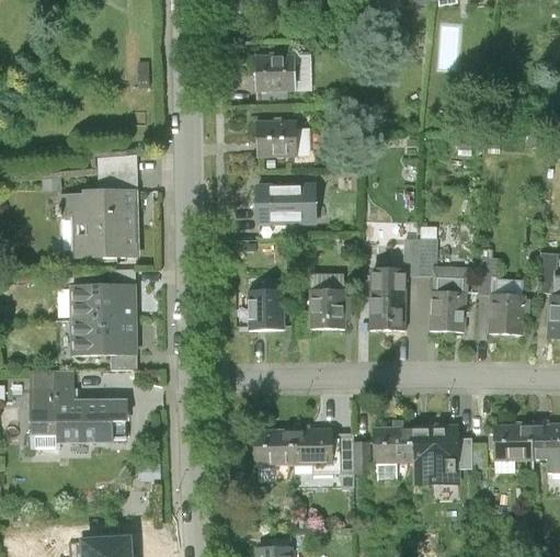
[(370,0),(372,9),(385,7),(384,0),(370,0)]
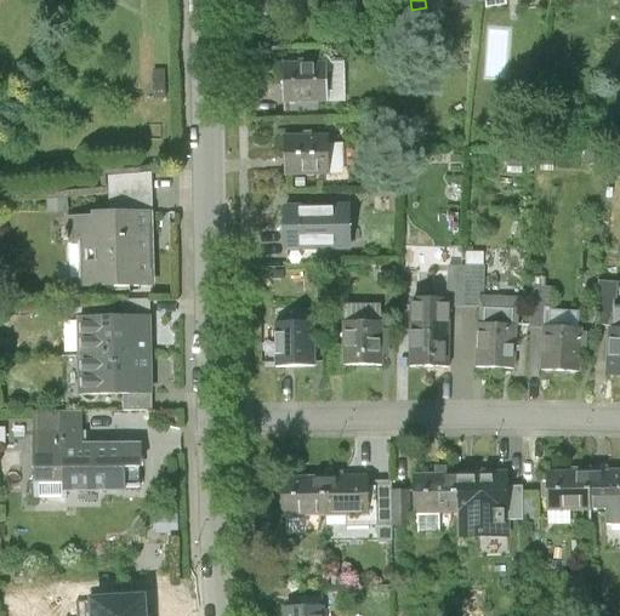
[(323,58),(279,61),(280,101),(324,100),(323,58)]
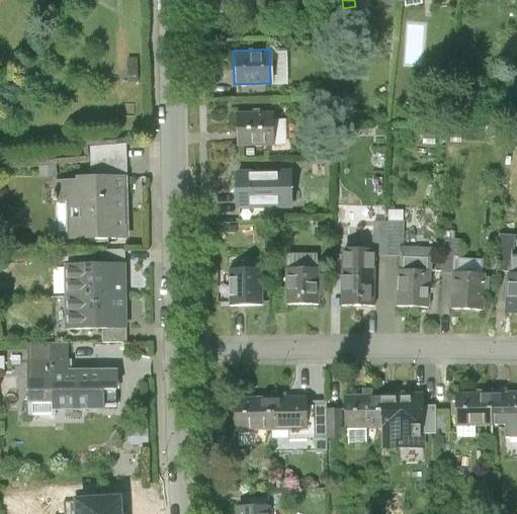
[(138,55),(127,55),(128,77),(138,76),(138,55)]
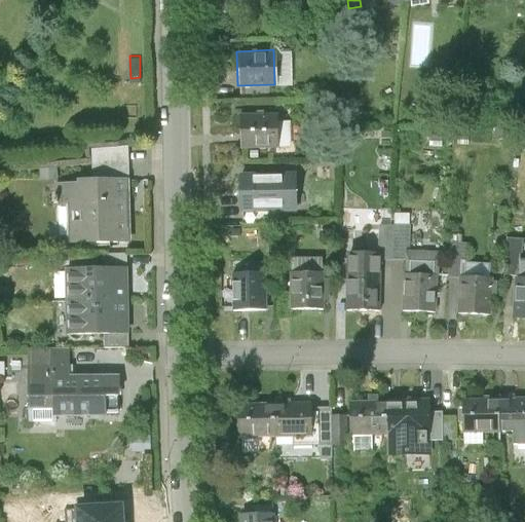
[(284,143),(292,143),(290,110),(283,110),(284,143)]
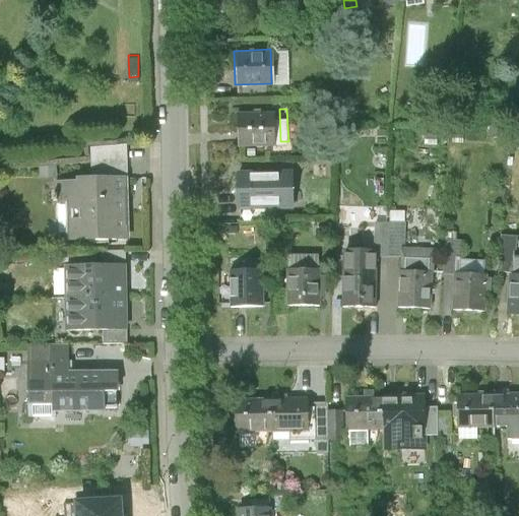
[(273,112),(236,112),(236,145),(273,144),(273,112)]
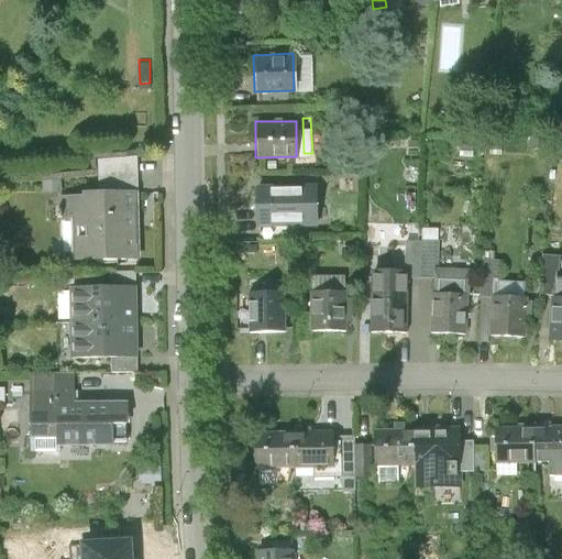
[(98,155),(98,188),(138,188),(136,153),(98,155)]
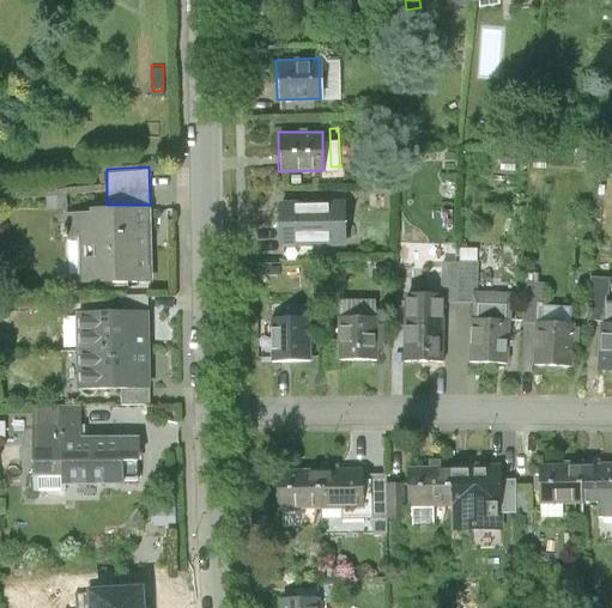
[(325,202),(283,204),(283,241),(325,239),(325,202)]
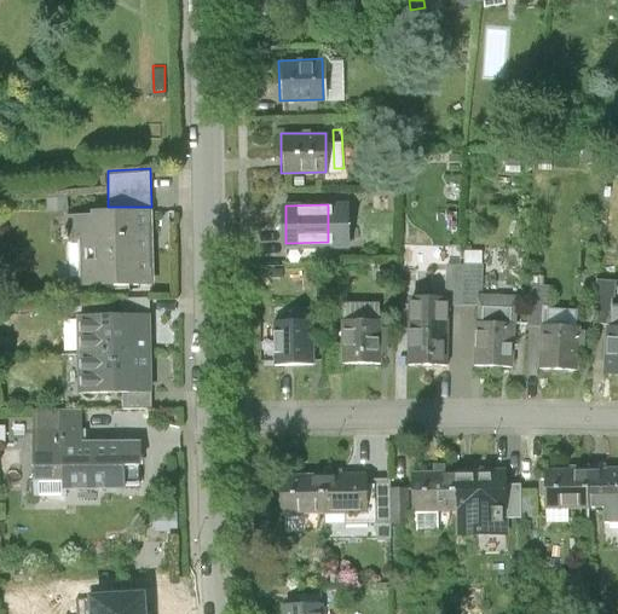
[(108,207),(67,207),(67,235),(81,235),(81,274),(71,274),(71,282),(151,282),(151,207),(108,207)]
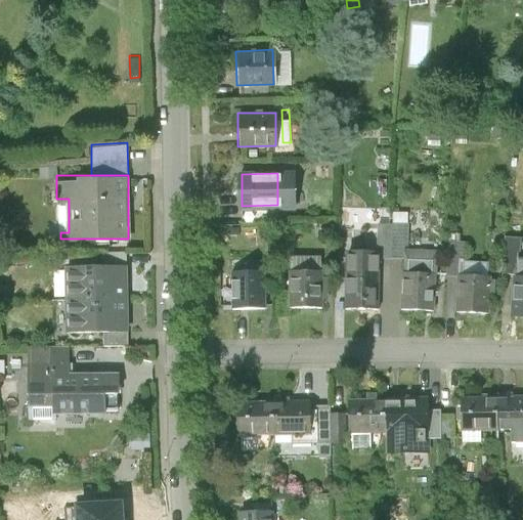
[(377,221),(376,255),(406,256),(406,222),(377,221)]
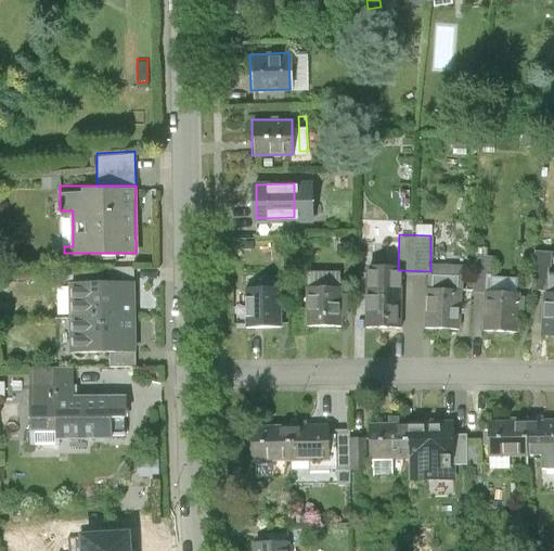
[(490,255),(473,255),(473,273),(490,273),(490,255)]
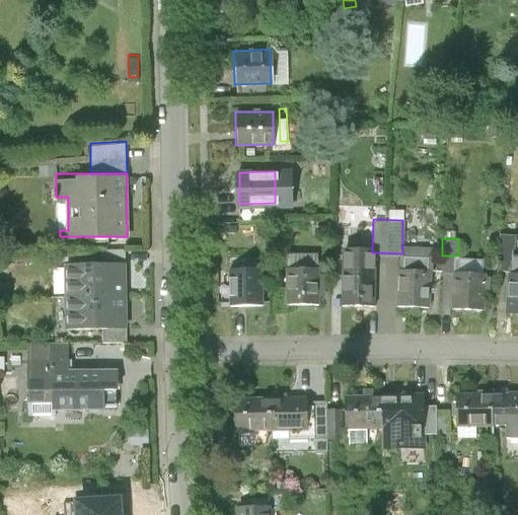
[(498,243),(497,272),(510,272),(510,243),(498,243)]
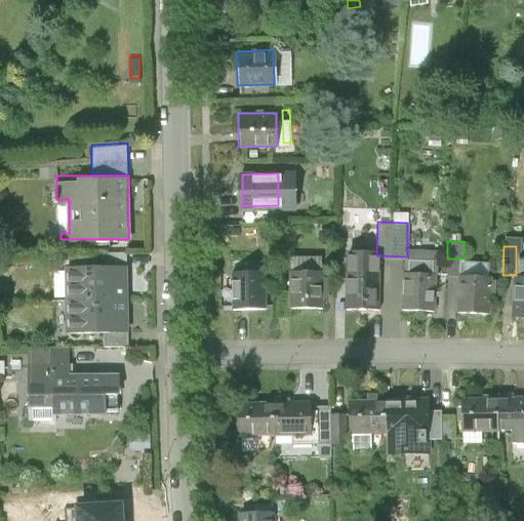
[(69,265),(69,298),(128,298),(128,265),(69,265)]
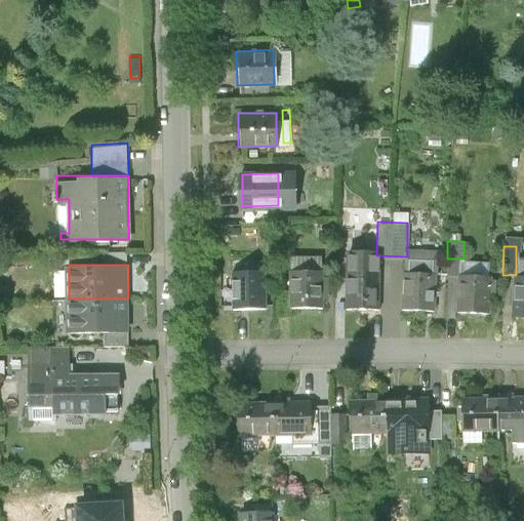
[(263,270),(230,271),(230,308),(263,307),(263,270)]
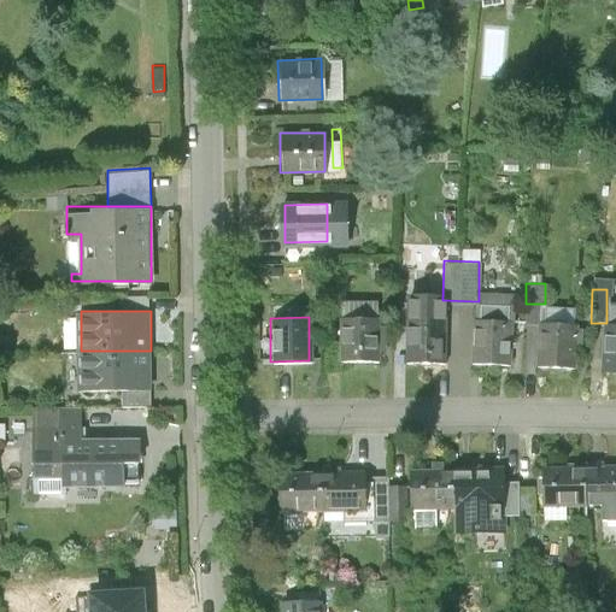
[(377,317),(340,317),(340,360),(377,360),(377,317)]
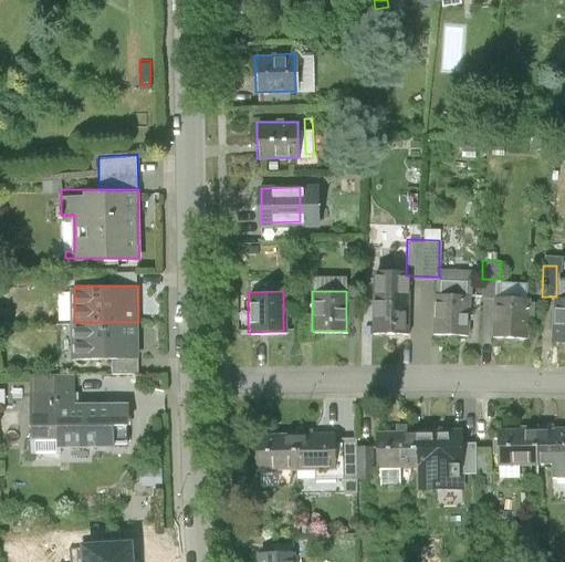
[(406,291),(372,291),(372,330),(406,330),(406,291)]
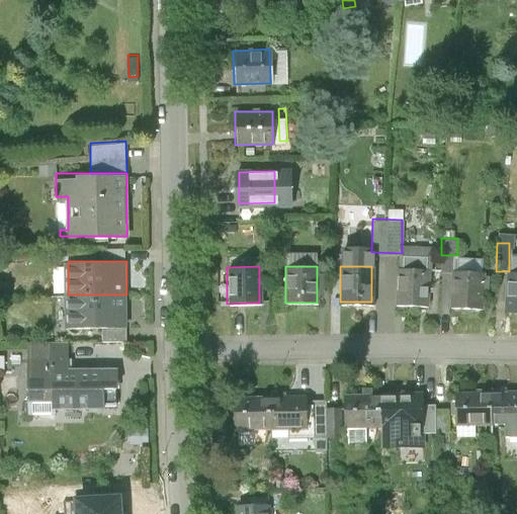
[(428,269),(397,268),(395,304),(427,305),(428,269)]
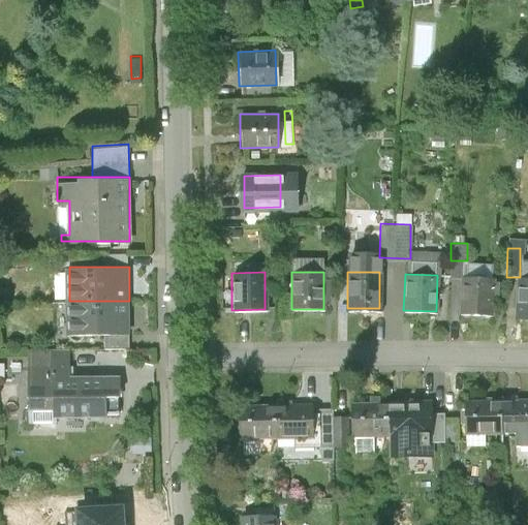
[(494,279),(461,278),(459,317),(493,318),(494,279)]
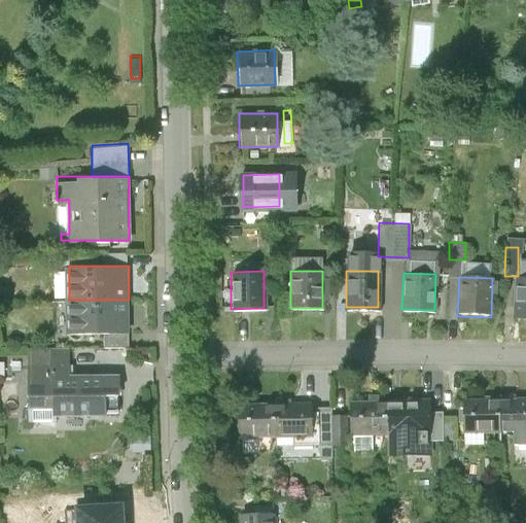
[(525,280),(515,280),(515,315),(525,315),(525,280)]
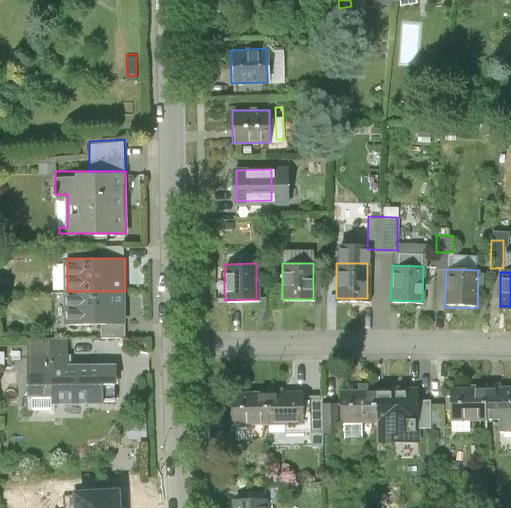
[(125,324),(125,291),(67,291),(66,323),(125,324)]
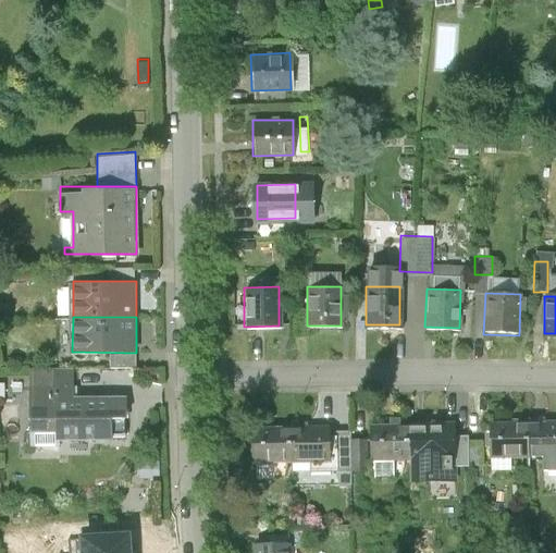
[(71,368),(31,369),(32,446),(72,446),(71,433),(125,432),(125,396),(72,397),(71,368)]
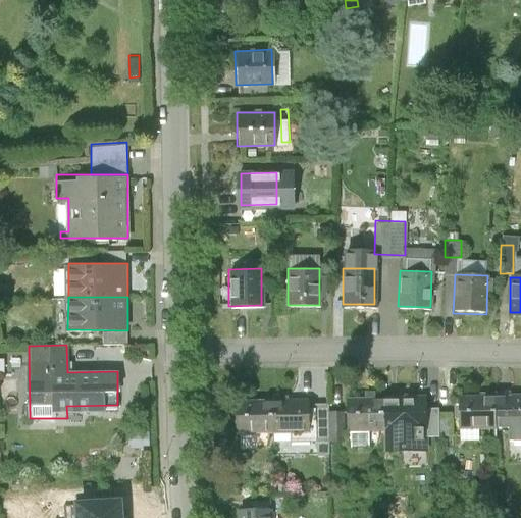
[(520,393),(495,394),(495,425),(510,424),(510,439),(520,438),(520,393)]
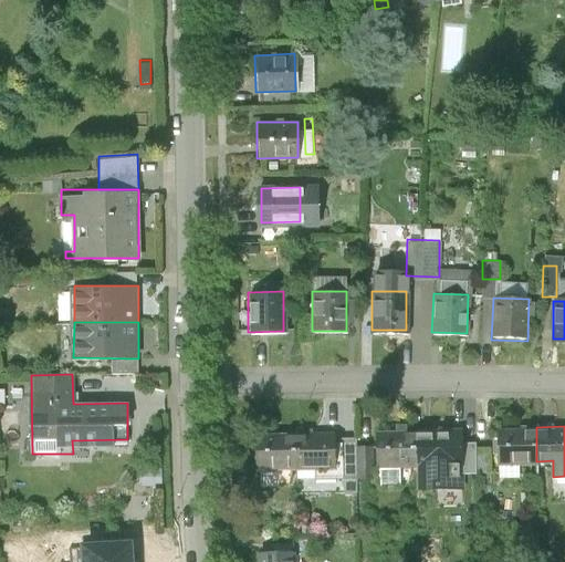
[(536,461),(536,427),(497,427),(498,461),(536,461)]
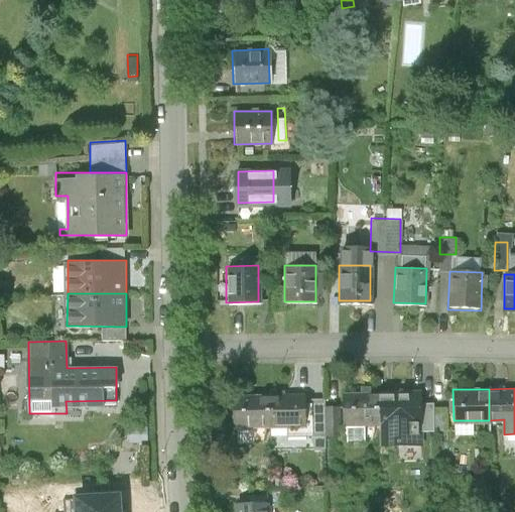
[(342,423),(379,423),(379,390),(342,391),(342,404),(342,423)]
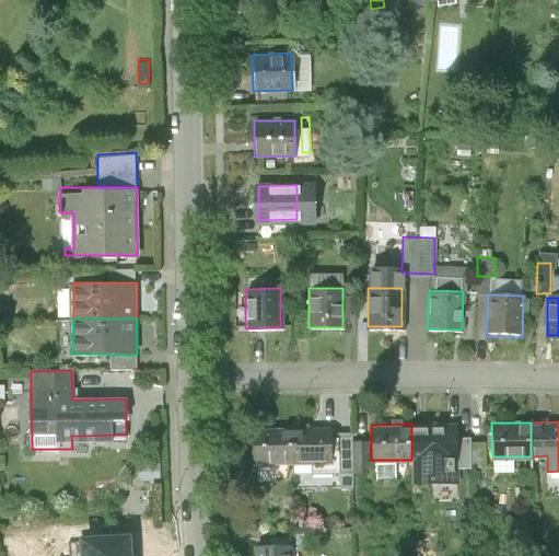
[(451,424),(411,424),(411,460),(452,460),(451,424)]
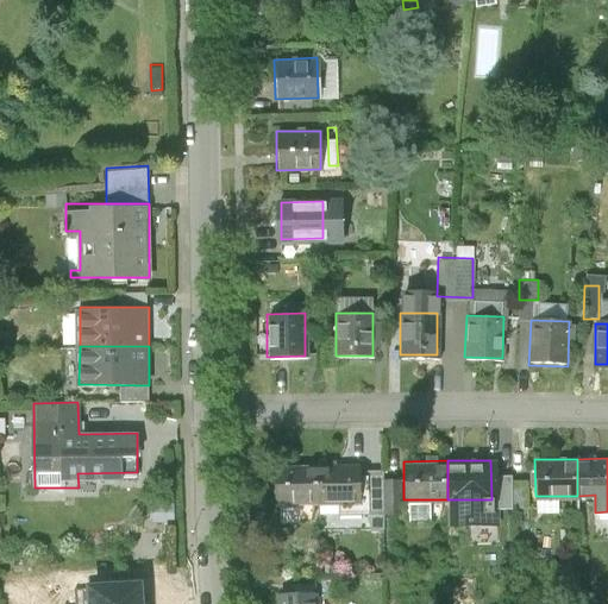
[(362,461),(317,463),(317,502),(340,502),(340,511),(370,511),(370,509),(370,473),(362,473),(362,461)]
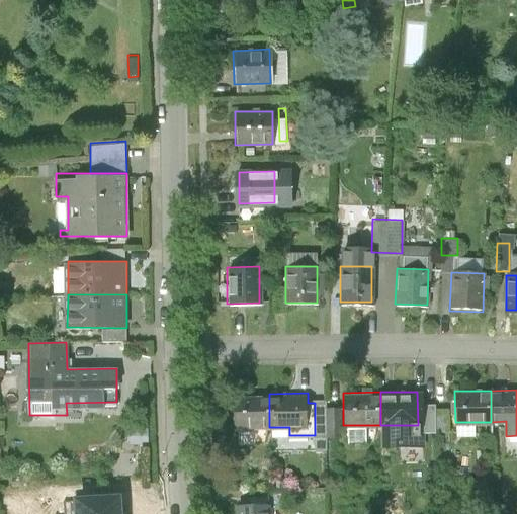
[(231,428),(269,427),(269,394),(231,394),(231,428)]
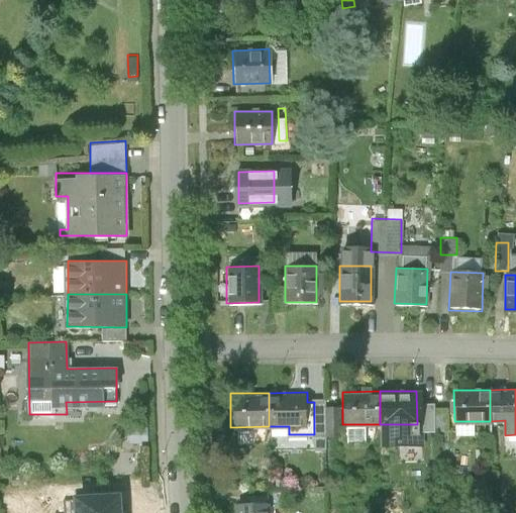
[(326,396),(314,397),(314,402),(314,432),(327,432),(327,405),(326,396)]
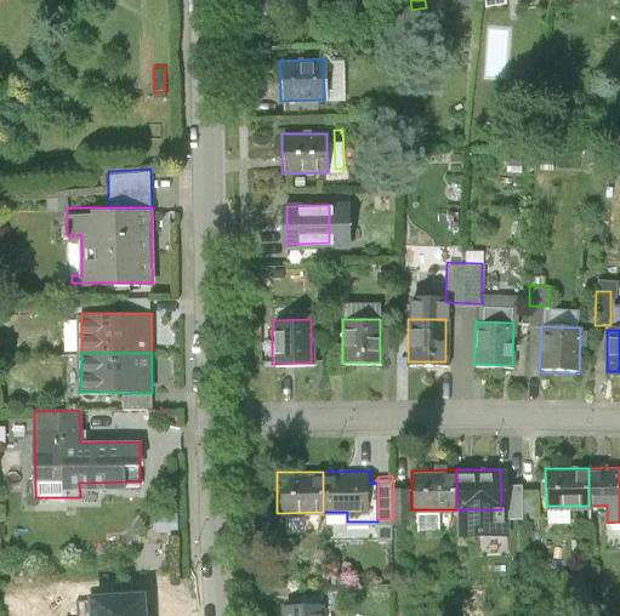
[(411,486),(393,486),(393,519),(393,523),(411,523),(411,509),(411,486)]
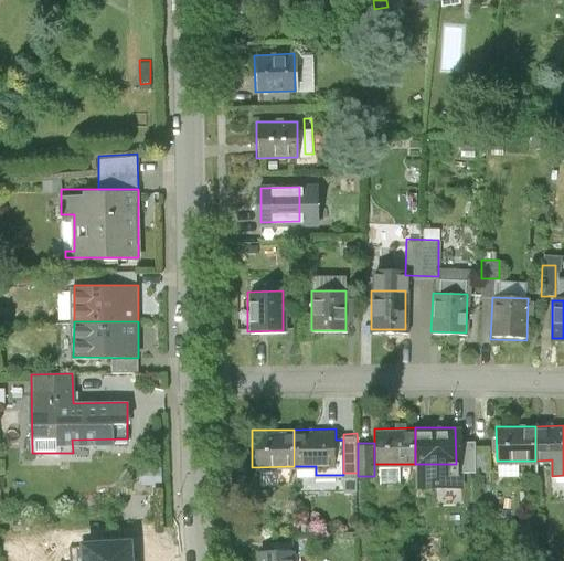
[(490,444),(463,444),(463,469),(490,469),(490,444)]
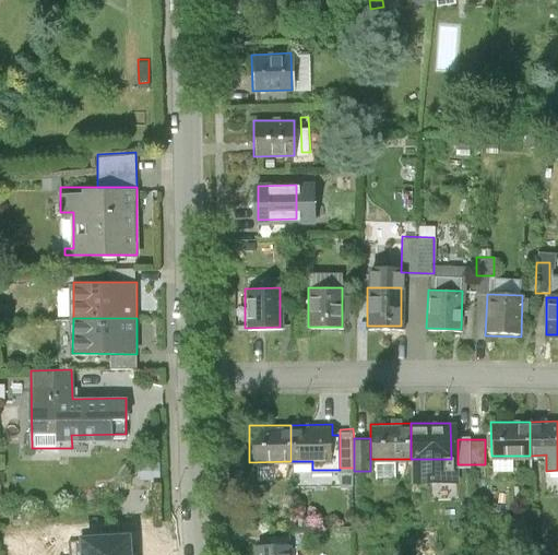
[(139,554),(138,532),(97,534),(98,554),(139,554)]
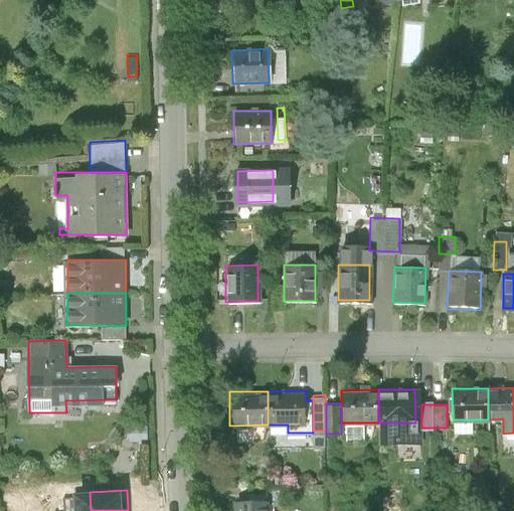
[(235,501),(235,510),(266,510),(266,501),(235,501)]
